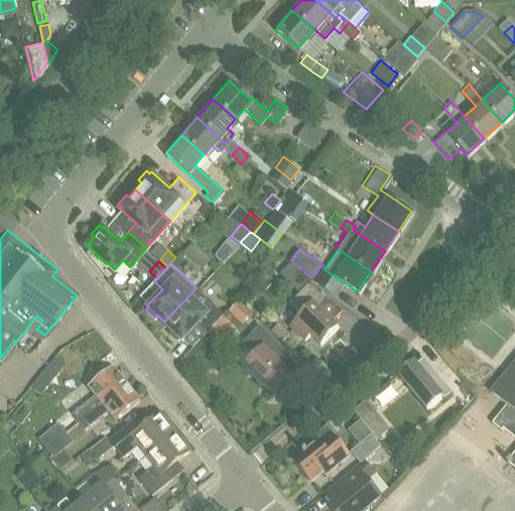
[(324,296),(306,280),(287,299),(299,310),(288,324),(302,338),(308,332),(318,341),(336,324),(315,304),(324,296)]
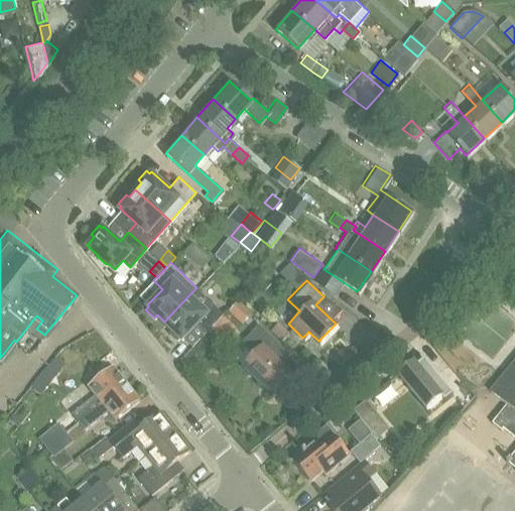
[(197,323),(206,331),(210,326),(223,313),(223,312),(197,287),(164,322),(171,329),(168,332),(177,340),(180,337),(181,338),(197,323)]
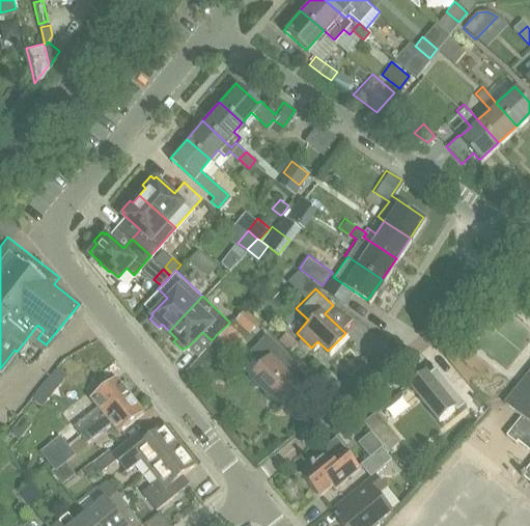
[(247,328),(255,321),(244,309),(235,316),(247,328)]
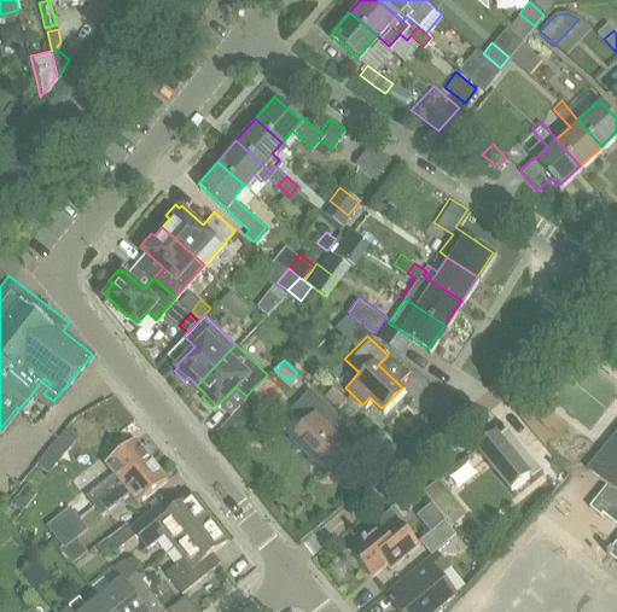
[(267,376),(251,390),(269,407),(284,391),(267,376)]
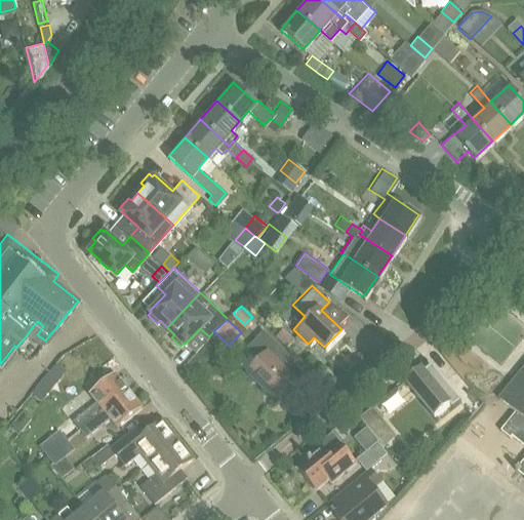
[(294,377),(285,369),(272,356),(282,347),(262,327),(244,345),(260,360),(248,371),(275,397),(294,377)]
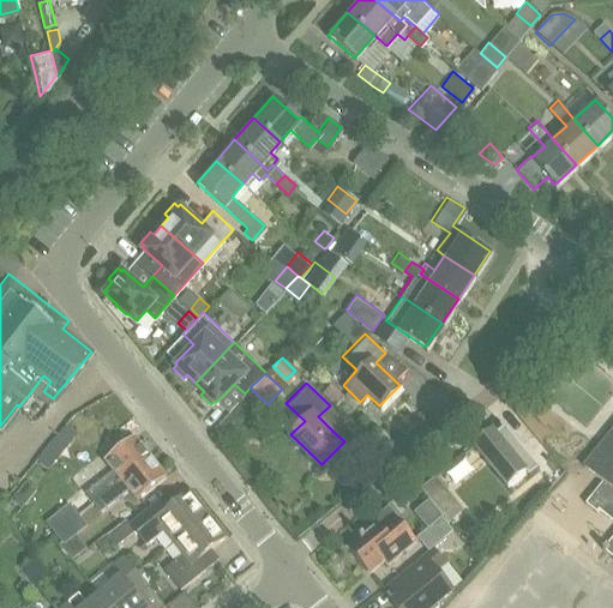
[(493,427),(473,443),(508,485),(526,470),(529,475),(539,467),(539,468),(540,467),(520,443),(522,441),(521,440),(518,443),(516,439),(516,438),(505,425),(504,426),(497,432),(493,427)]
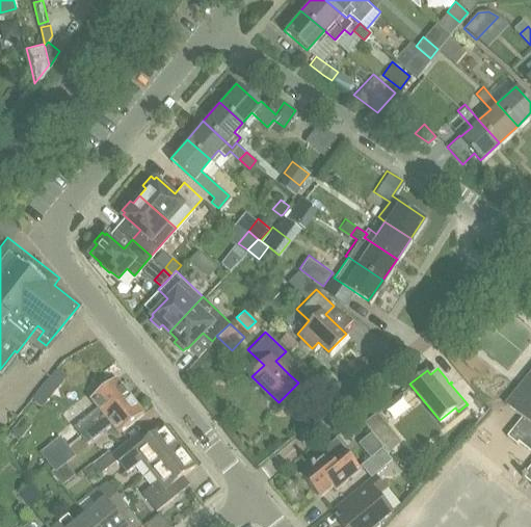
[(530,370),(506,401),(522,415),(507,433),(516,442),(519,439),(530,448),(530,462),(525,470),(522,473),(525,475),(530,480),(530,370)]
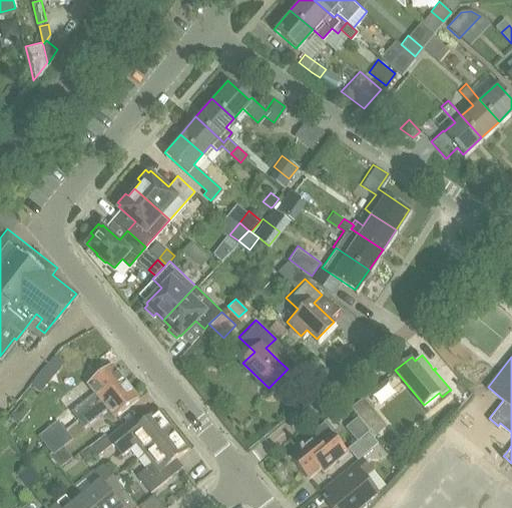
[(124,377),(111,362),(87,382),(93,390),(70,408),(77,416),(124,377)]
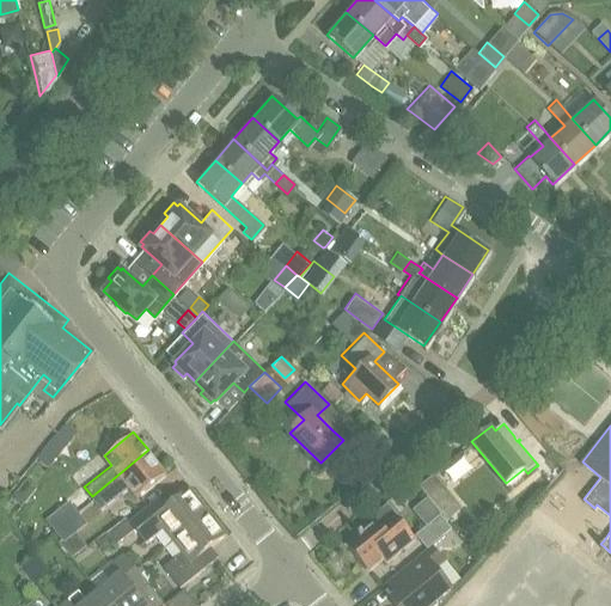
[(164,470),(148,450),(92,496),(98,505),(126,482),(134,494),(164,470)]
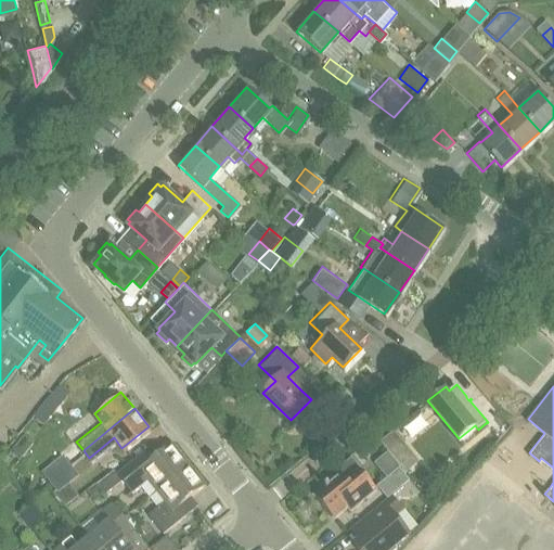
[(415,455),(417,458),(419,458),(395,429),(381,439),(406,469),(402,464),(415,455)]
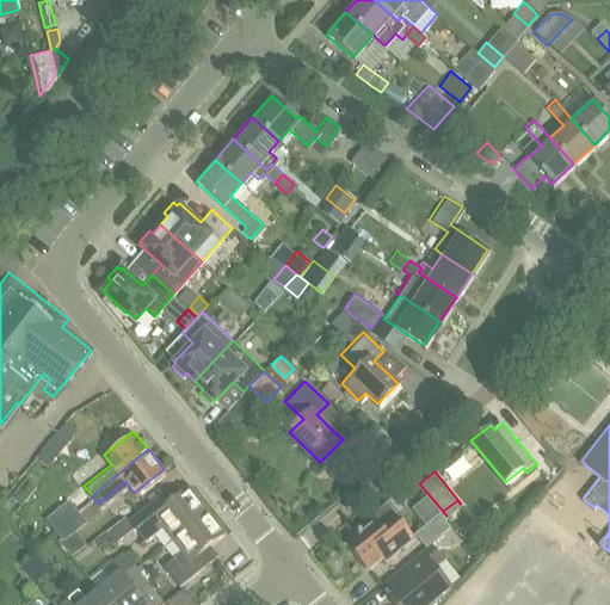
[(22,500),(37,482),(26,473),(11,491),(22,500)]
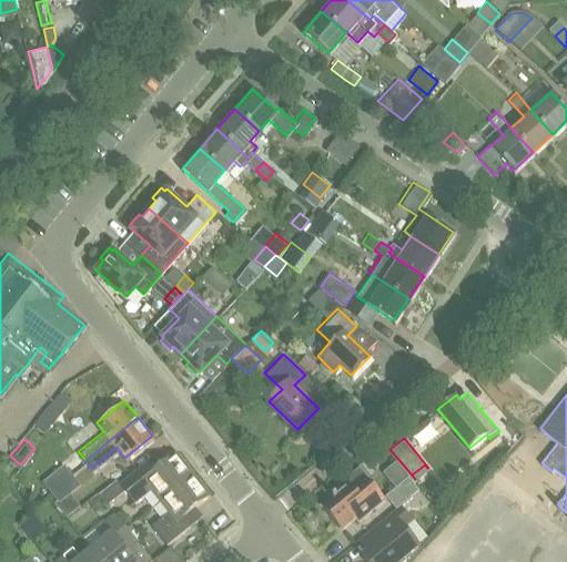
[(152,488),(161,499),(193,473),(176,452),(151,472),(142,462),(118,482),(133,502),(152,488)]
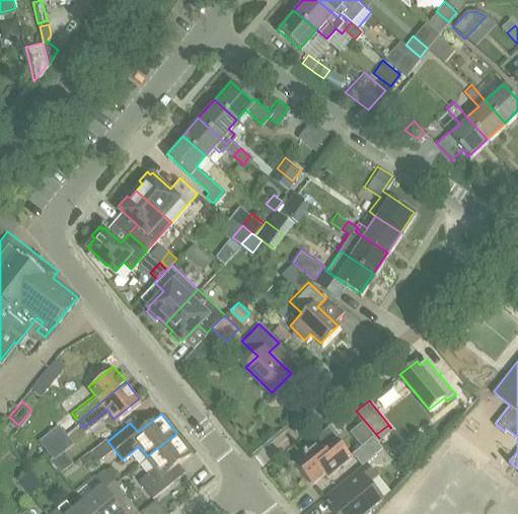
[(59,436),(65,431),(58,422),(38,438),(46,447),(59,436)]
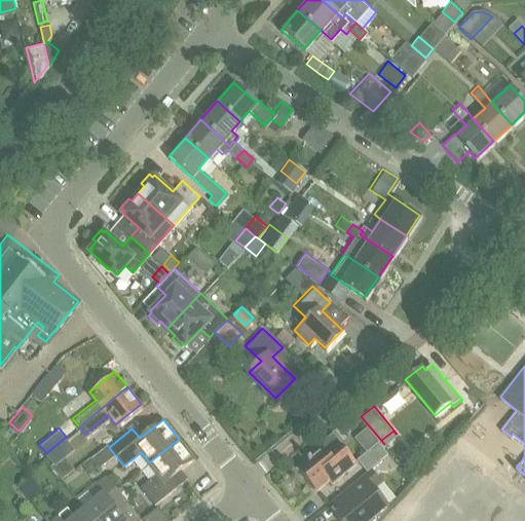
[(320,444),(322,447),(298,467),(315,488),(329,477),(332,481),(355,461),(332,434),(320,444)]
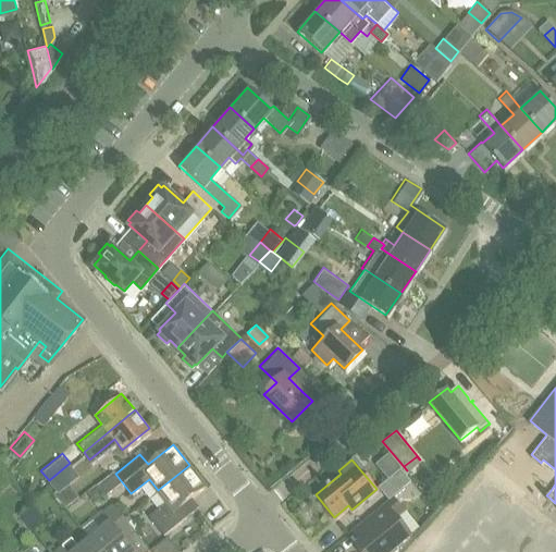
[(205,485),(189,465),(158,490),(167,501),(148,515),(163,534),(187,514),(180,504),(205,485)]
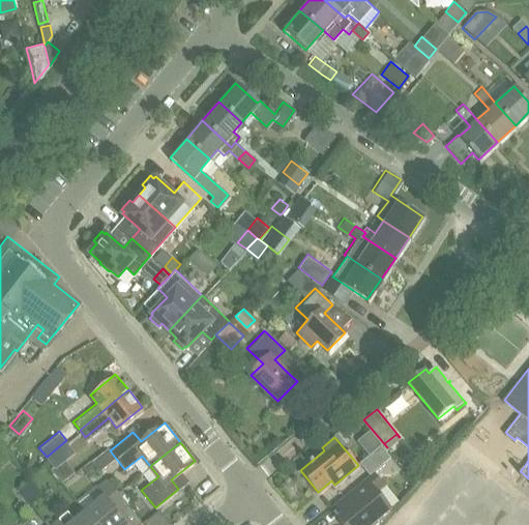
[(370,471),(369,472),(370,473),(390,456),(381,443),(380,444),(380,445),(361,461),(370,471)]
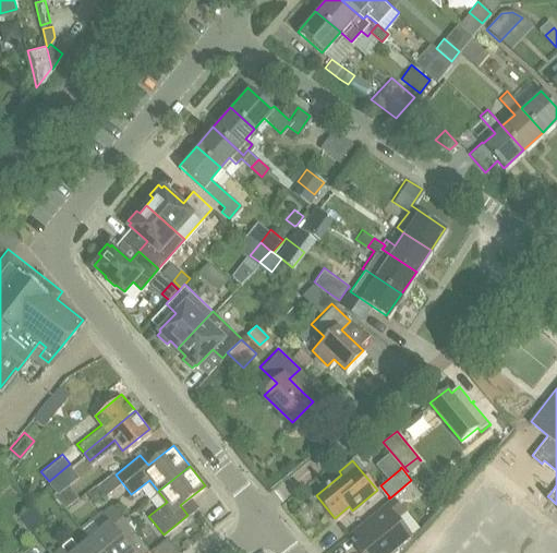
[(72,480),(63,469),(49,481),(57,492),(72,480)]
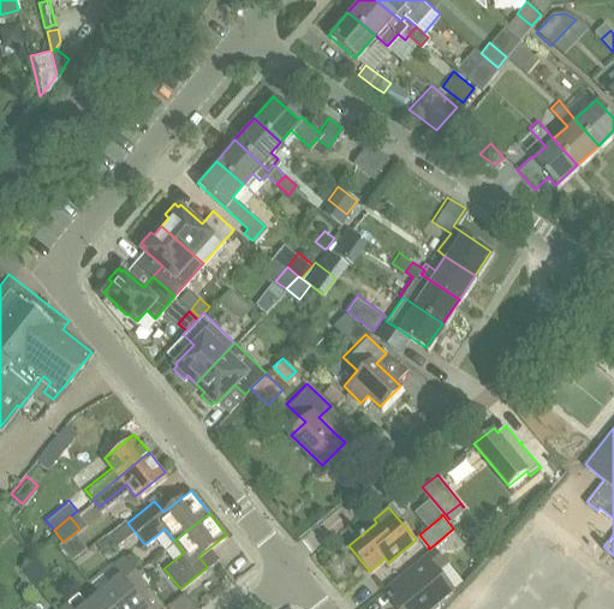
[(106,533),(96,542),(105,551),(114,544),(106,533)]
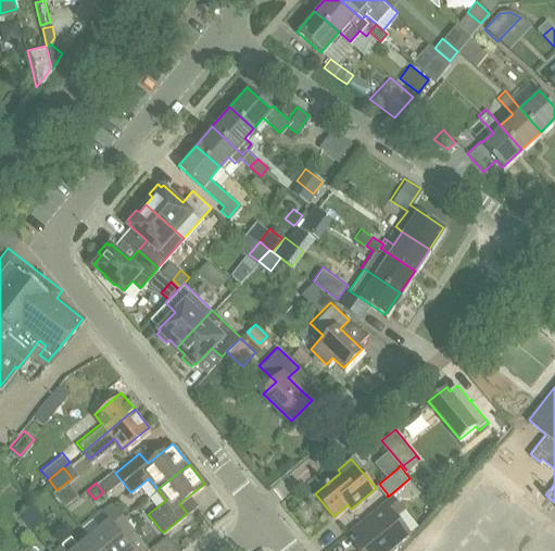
[(352,528),(361,538),(355,542),(362,550),(391,550),(398,547),(395,545),(408,533),(393,513),(402,506),(392,496),(352,528)]
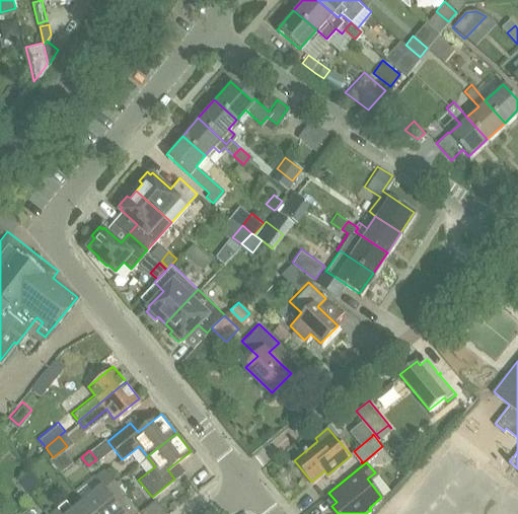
[(82,499),(94,513),(126,513),(111,495),(120,488),(103,466),(93,474),(100,484),(82,499)]
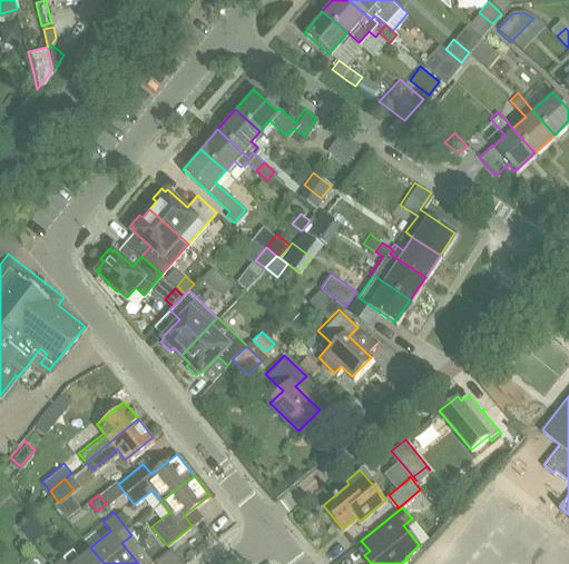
[(28,533),(33,541),(46,532),(40,524),(28,533)]
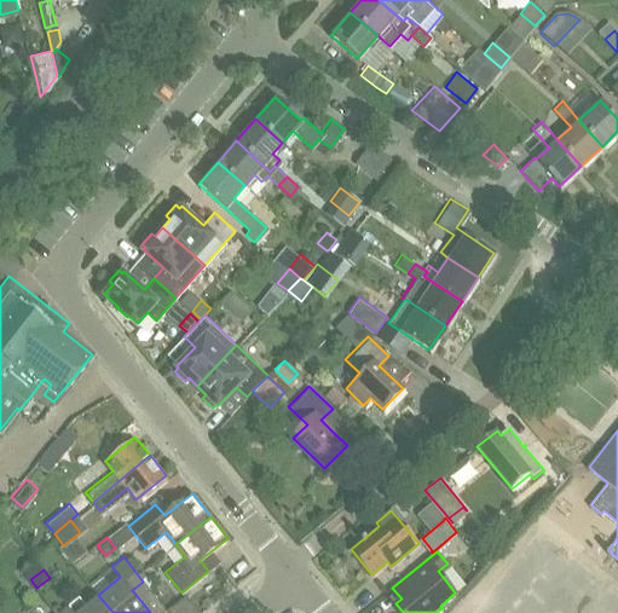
[(113,612),(98,595),(76,612),(68,602),(57,612),(56,612),(113,612)]
